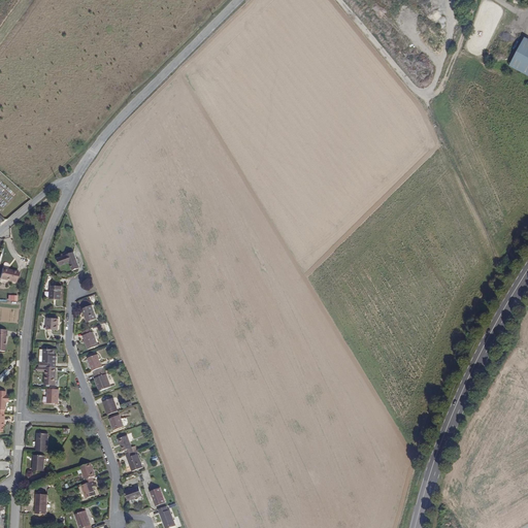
[(527,39),(523,37),(508,66),(527,76),(527,39)]
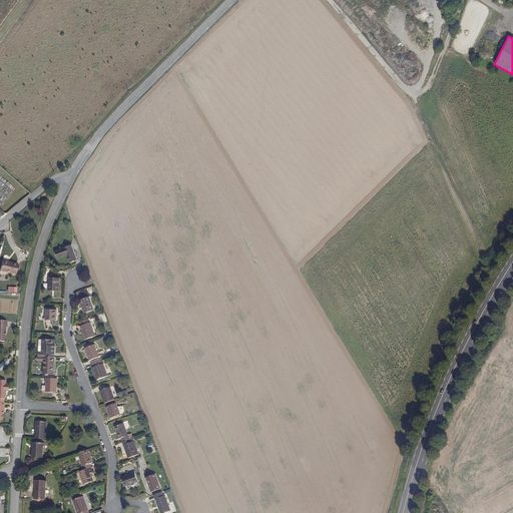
[(79,260),(73,243),(65,246),(64,247),(56,250),(59,259),(68,255),(71,263),(79,260)]
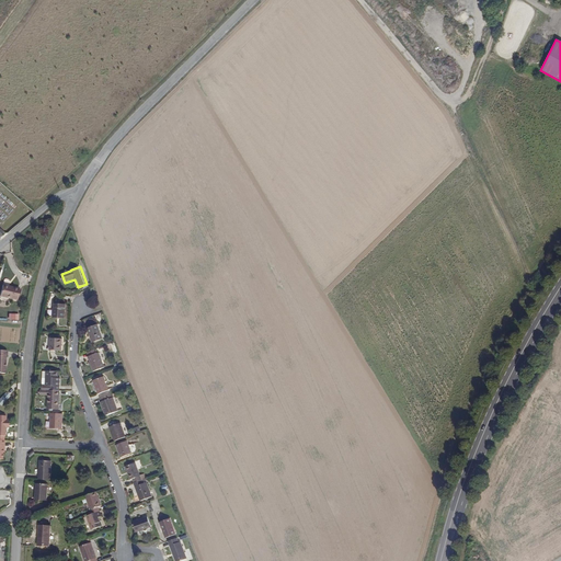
[(19,302),(22,290),(11,287),(10,289),(3,288),(1,298),(19,302)]
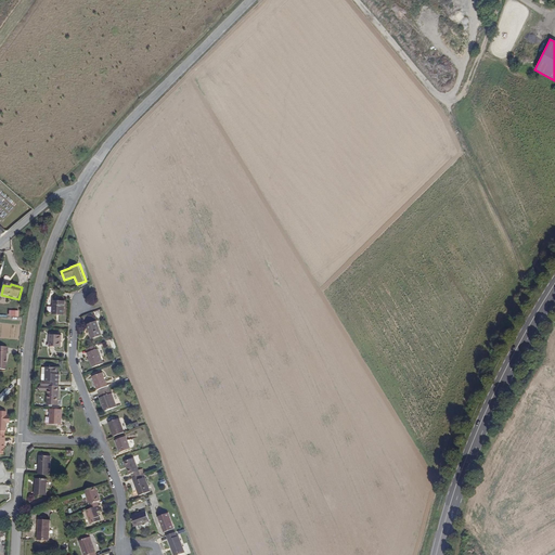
[(64,314),(65,300),(53,299),(52,313),(64,314)]
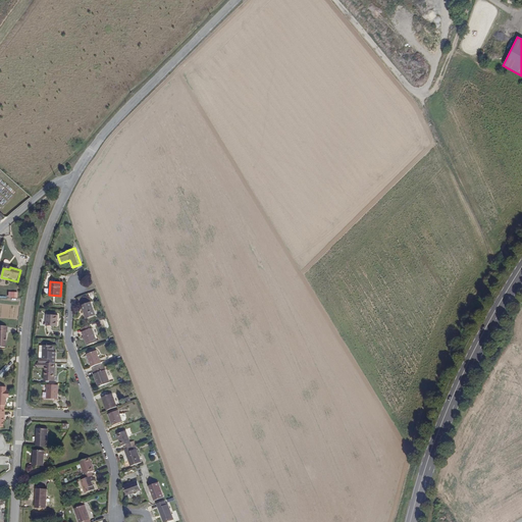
[(97,315),(92,301),(81,305),(86,319),(97,315)]
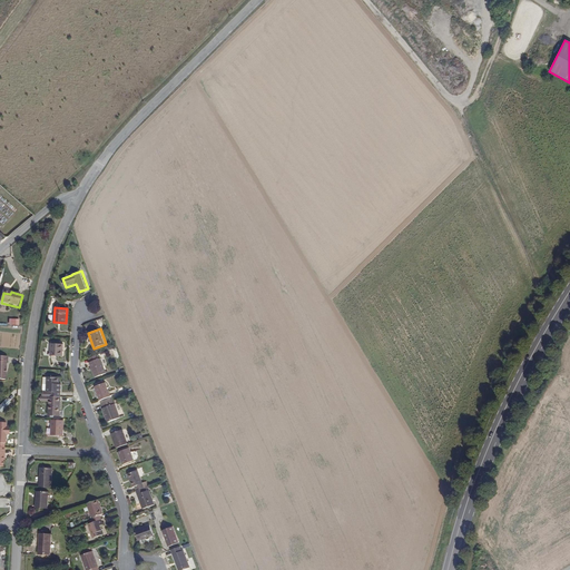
[(64,356),(64,343),(50,342),(49,355),(64,356)]
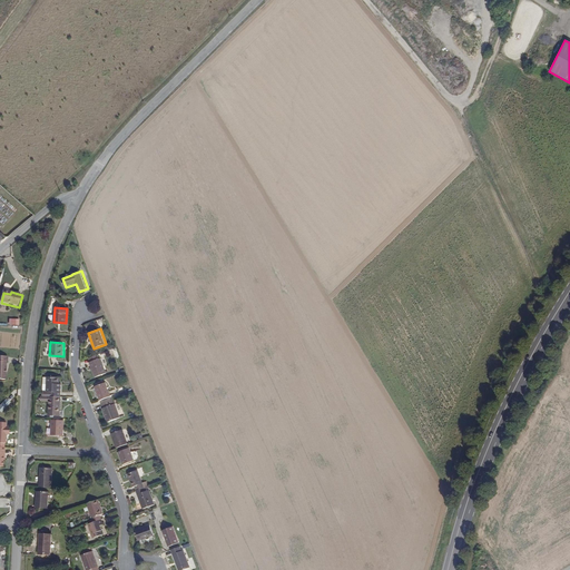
[(107,373),(102,359),(100,357),(99,354),(89,357),(96,377),(107,373)]
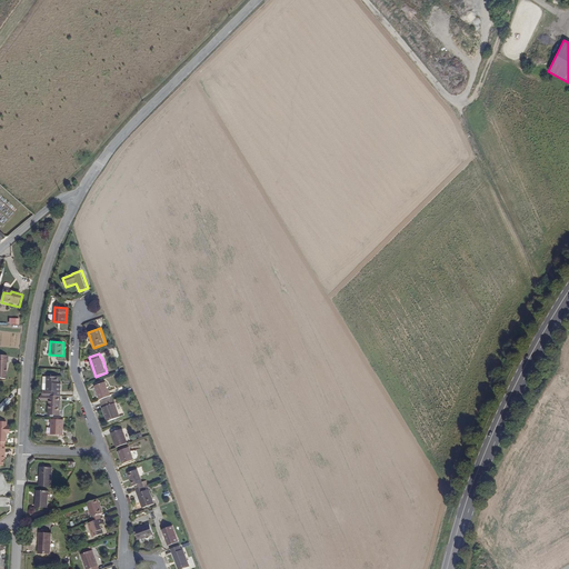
[(62,396),(62,385),(60,382),(60,377),(47,376),(47,390),(50,391),(50,395),(61,396),(62,396)]
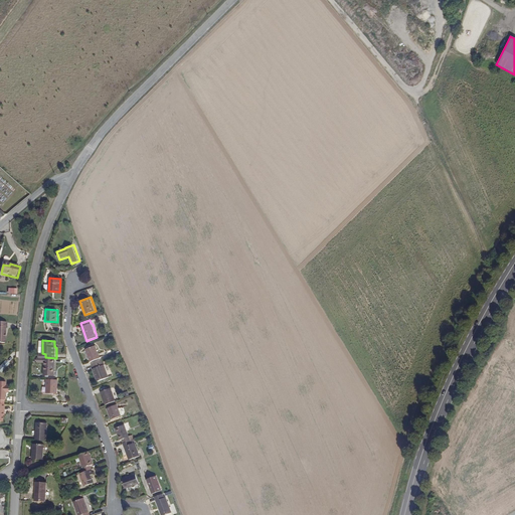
[(102,358),(97,344),(87,348),(92,361),(102,358)]
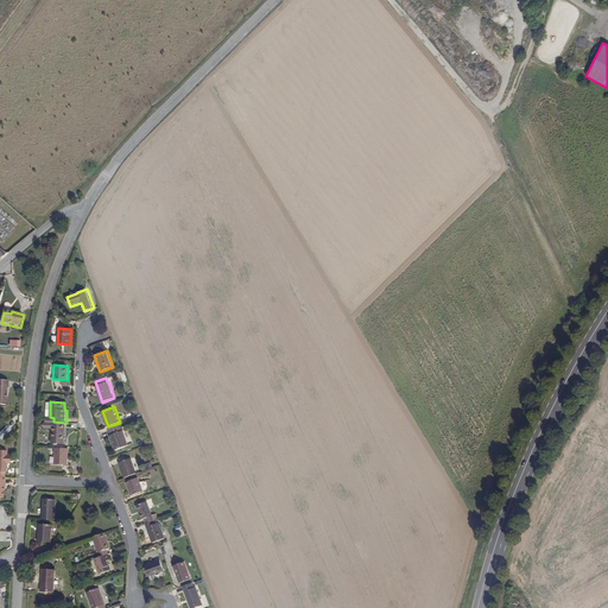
[(64,443),(65,423),(54,422),(44,422),(43,428),(52,428),(51,442),(64,443)]
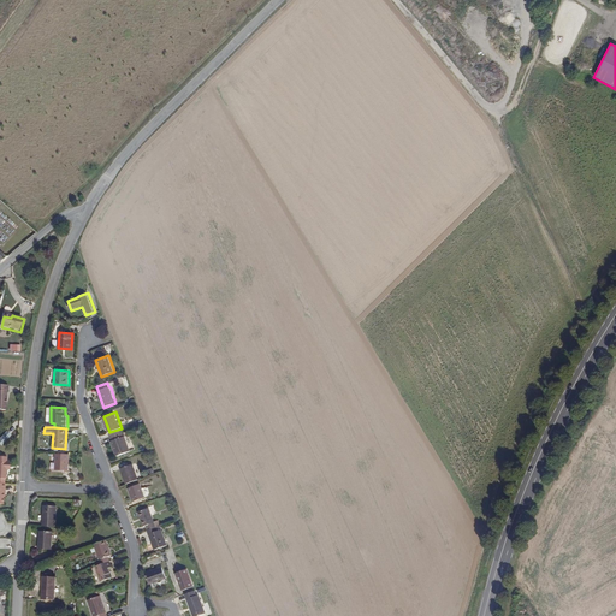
[(0,444),(1,446),(11,434),(6,430),(0,437),(0,444)]
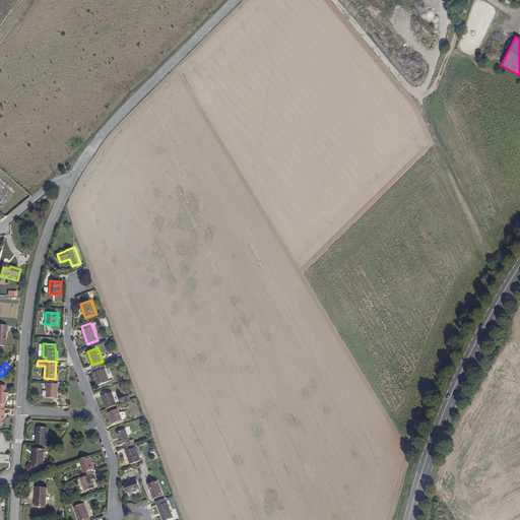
[(110,381),(106,369),(105,368),(104,365),(93,369),(93,373),(93,374),(99,386),(110,381)]
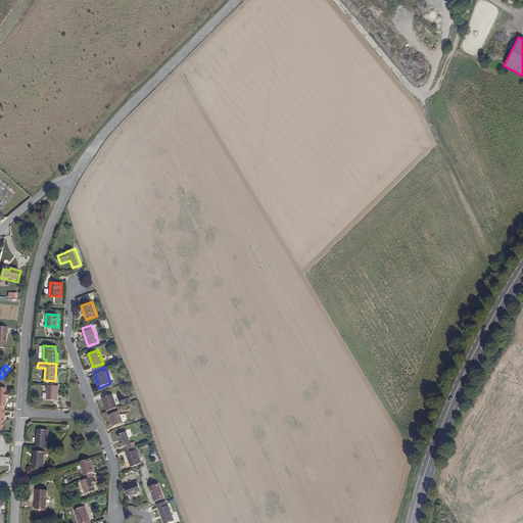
[(57,399),(58,385),(46,385),(46,399),(57,399)]
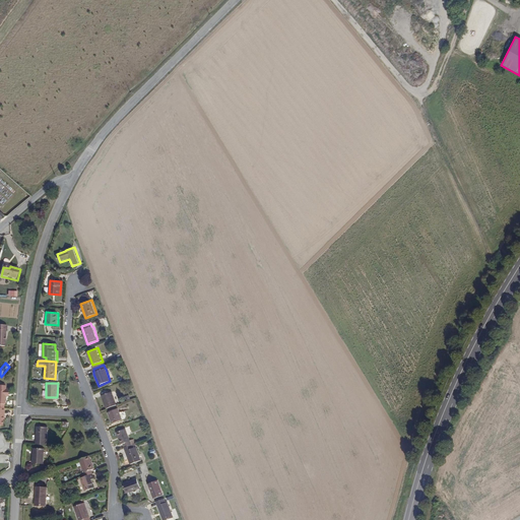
[(8,398),(8,389),(6,390),(6,385),(0,384),(0,407),(4,407),(4,405),(5,404),(6,398),(8,398)]
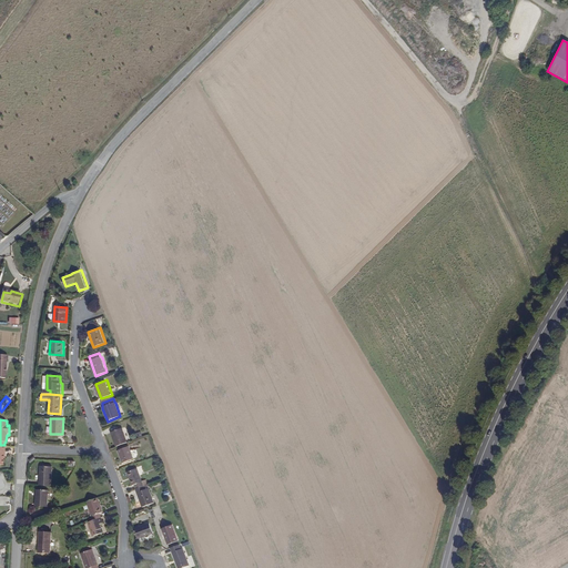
[(129,443),(123,427),(111,432),(115,447),(129,443)]
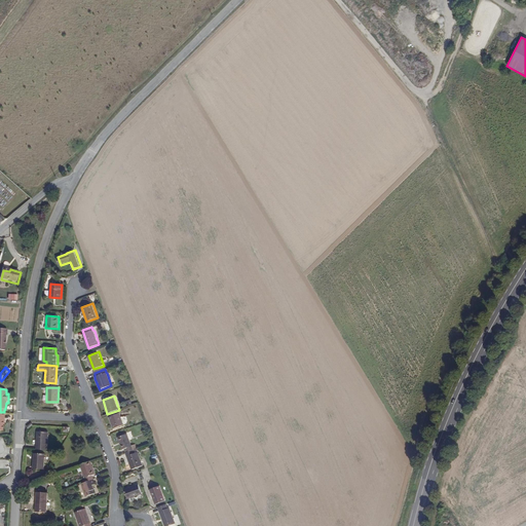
[(124,425),(119,413),(109,417),(113,429),(124,425)]
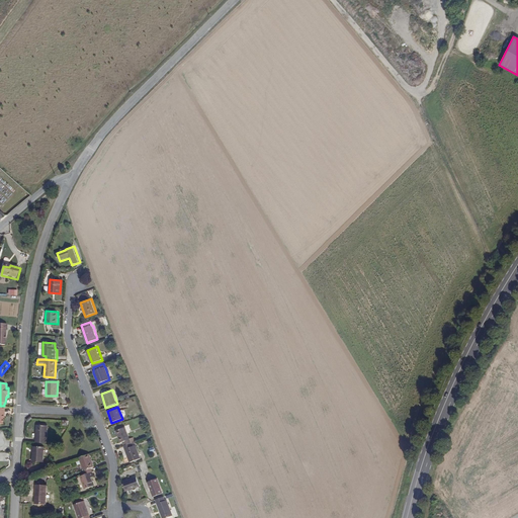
[(47,443),(48,425),(35,425),(34,443),(47,443)]
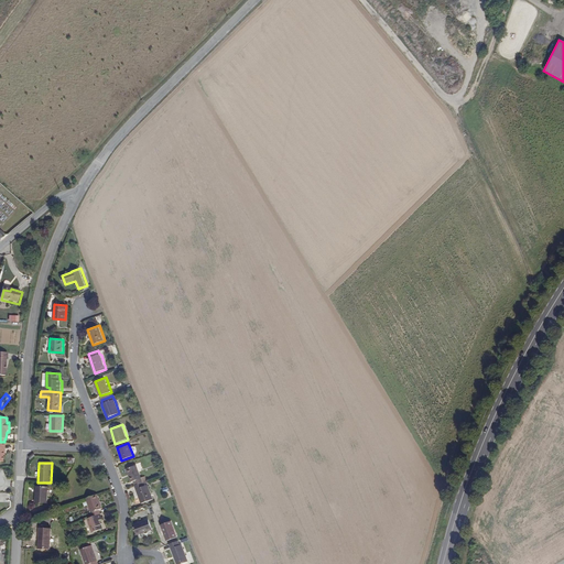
[(143,483),(137,465),(126,469),(130,483),(133,483),(134,486),(143,483)]
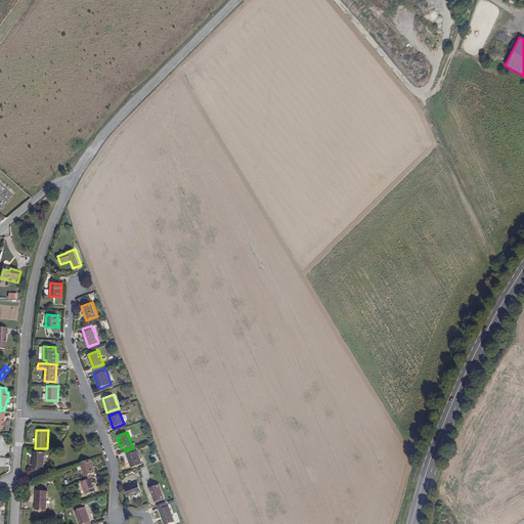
[(142,465),(137,450),(134,451),(133,448),(125,451),(131,469),(142,465)]
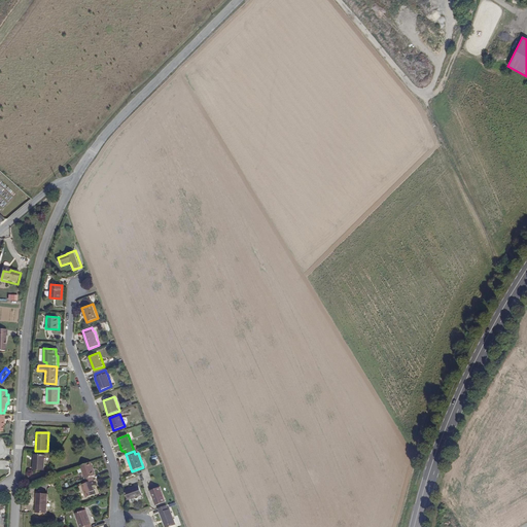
[(44,471),(45,454),(33,454),(32,470),(44,471)]
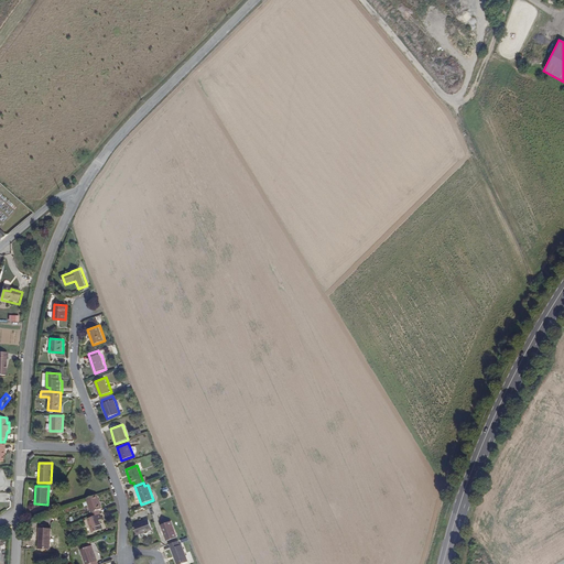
[(102,509),(98,495),(86,498),(93,518),(101,514),(100,510),(102,509)]
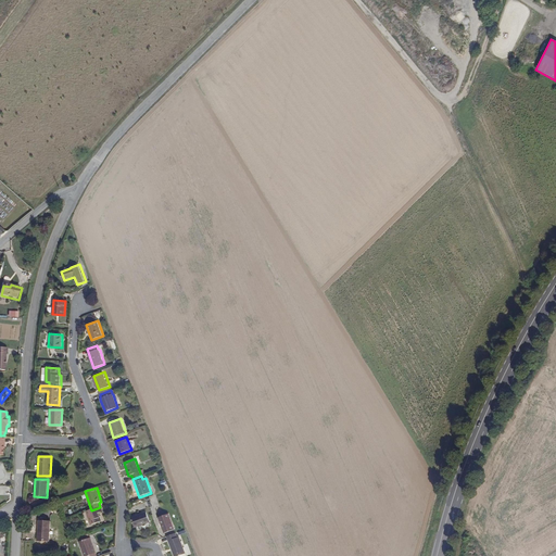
[(102,522),(99,514),(102,513),(100,507),(91,510),(86,512),(90,527),(102,522)]
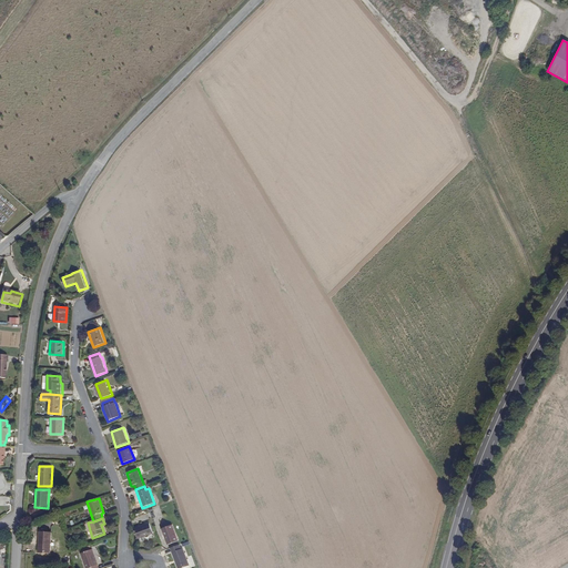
[(154,534),(150,523),(133,529),(138,540),(154,534)]
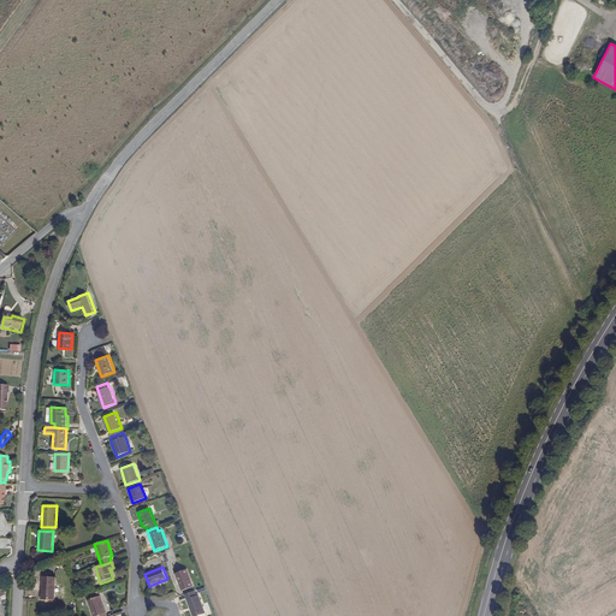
[(194,586),(188,568),(176,573),(182,591),(194,586)]
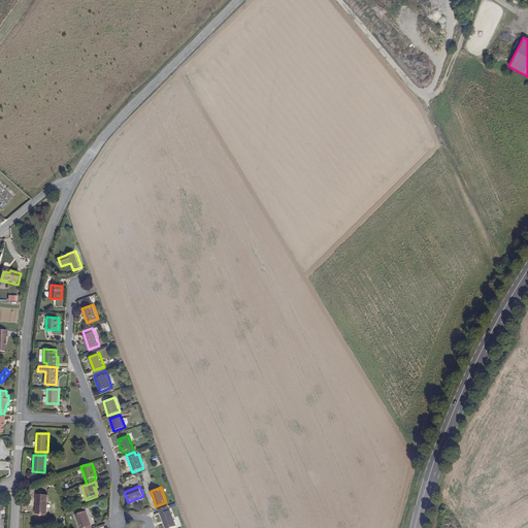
[(43,512),(40,491),(29,494),(33,514),(43,512)]
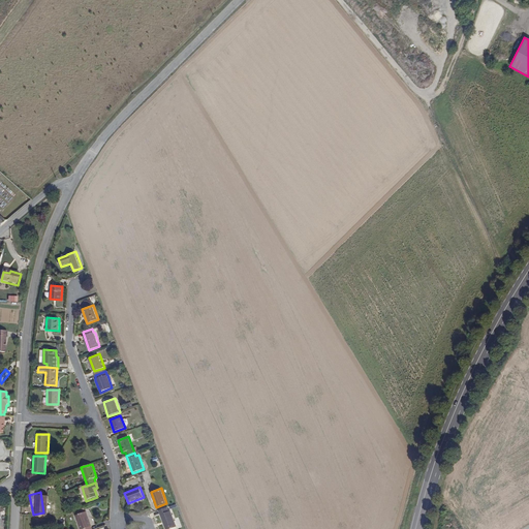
[(170,528),(177,527),(170,510),(168,510),(167,506),(159,509),(165,528),(170,528)]
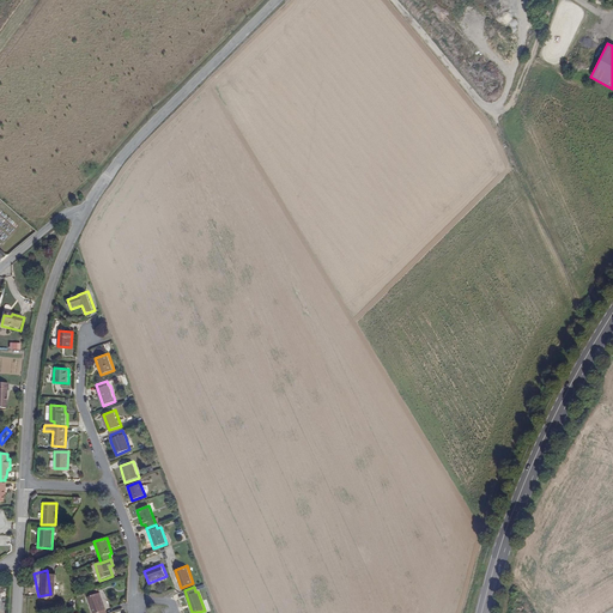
[(105,612),(99,594),(87,599),(91,612),(105,612)]
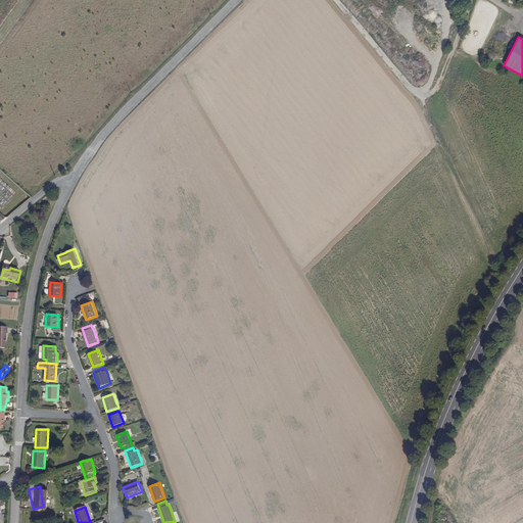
All buildings are outlined.
